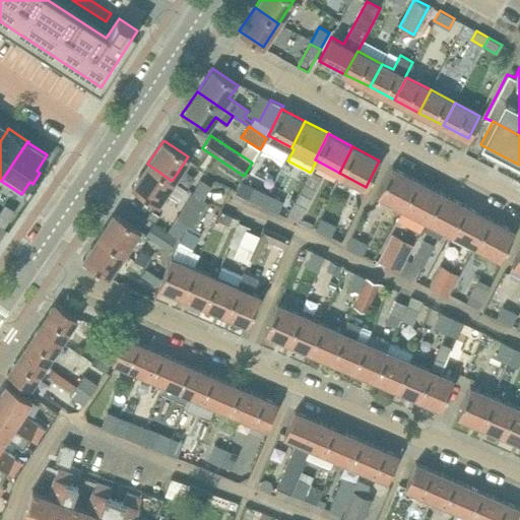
[(172,181),(147,164),(132,187),(156,203),(165,191),(182,202),(188,191),(183,187),(172,181)]
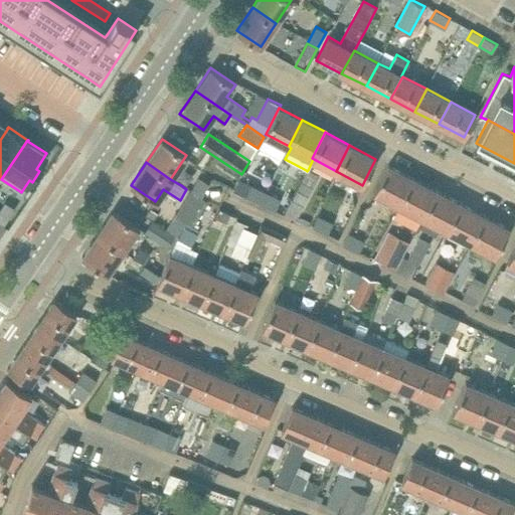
[(374,191),(397,203),(411,177),(388,165),(374,191)]
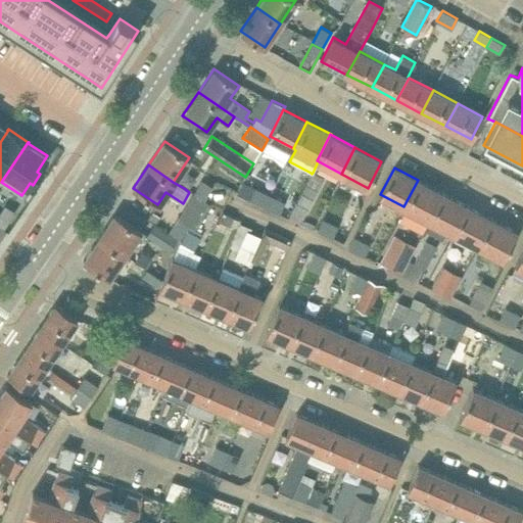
[(291,210),(302,217),(323,178),(313,173),(312,174),(311,173),(291,210)]
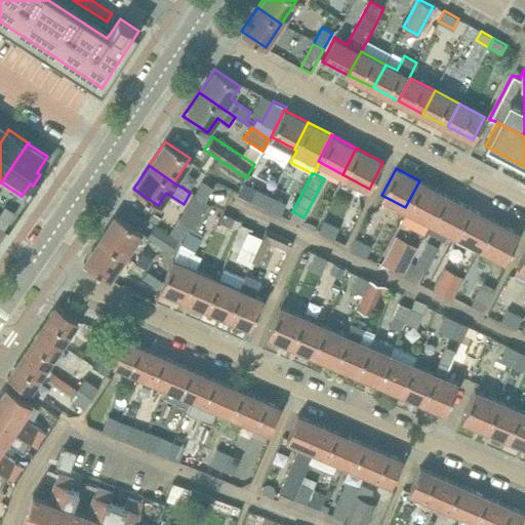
[(203,180),(195,195),(206,201),(213,188),(203,180)]
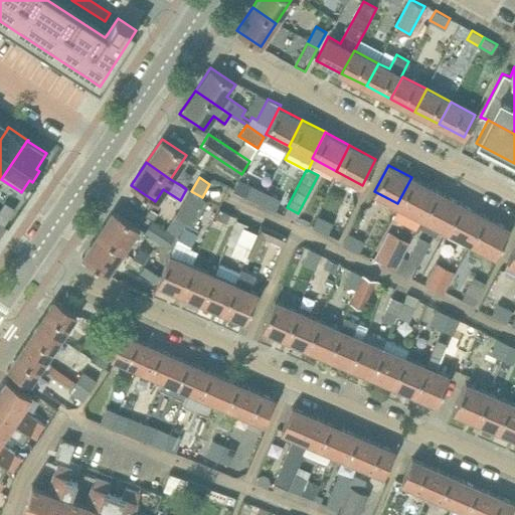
[(397,203),(421,216),(435,190),(411,177),(397,203)]
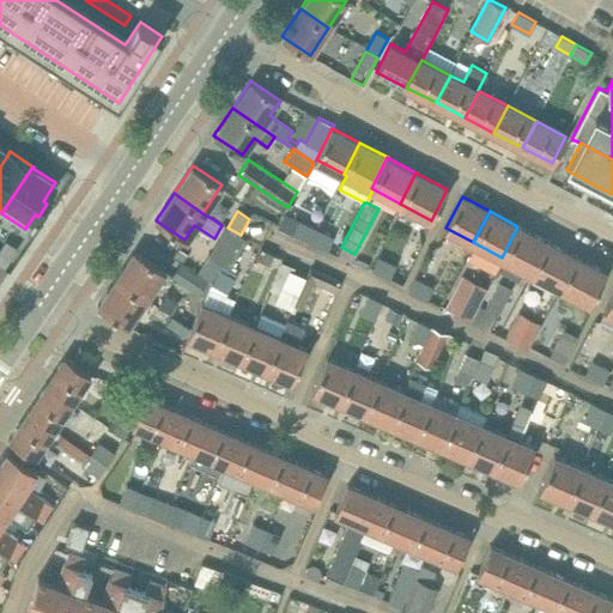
[(310,242),(317,229),(299,220),(293,234),(310,242)]
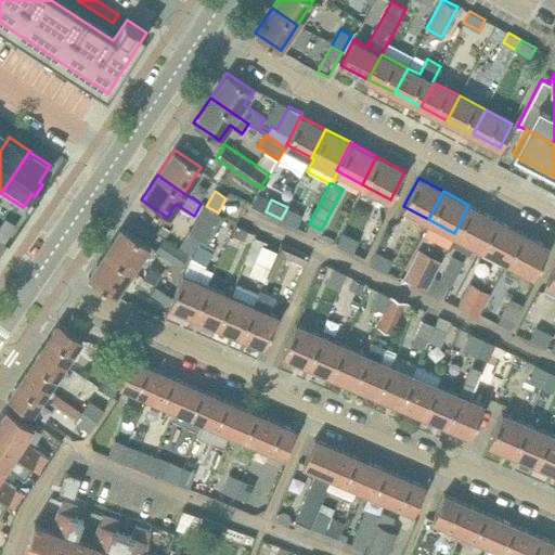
[(454,233),(480,246),(494,218),(468,205),(454,233)]
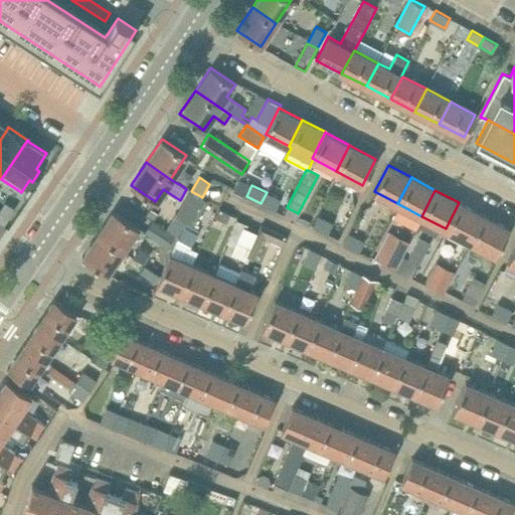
[(267,192),(261,203),(276,210),(281,199),(267,192)]
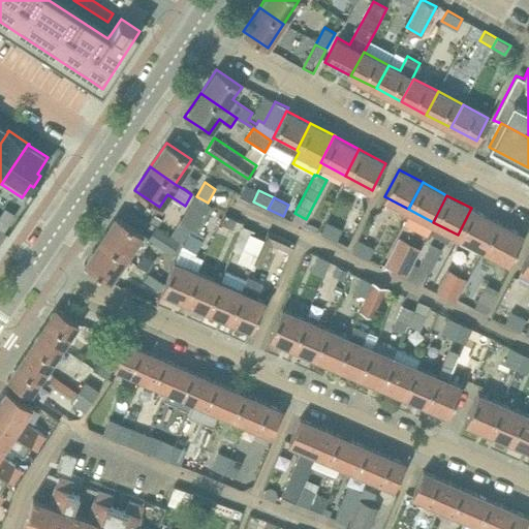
[(207,203),(191,229),(198,232),(214,207),(207,203)]
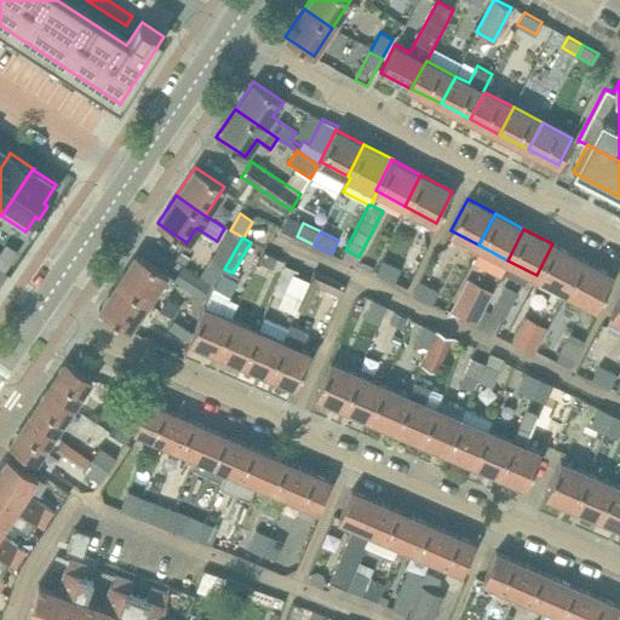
[(537,275),(566,291),(581,259),(552,244),(537,275)]
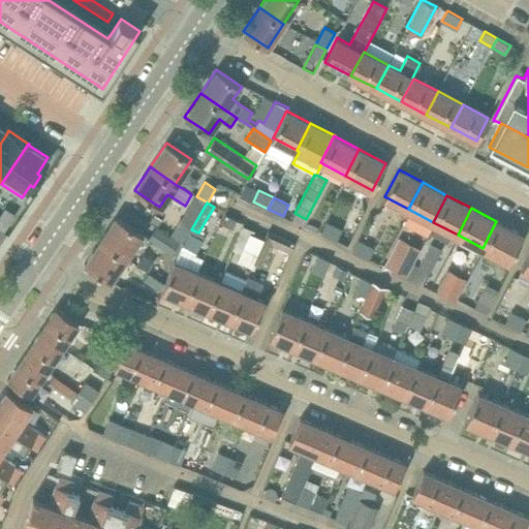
[(221,222),(232,227),(236,219),(225,214),(221,222)]
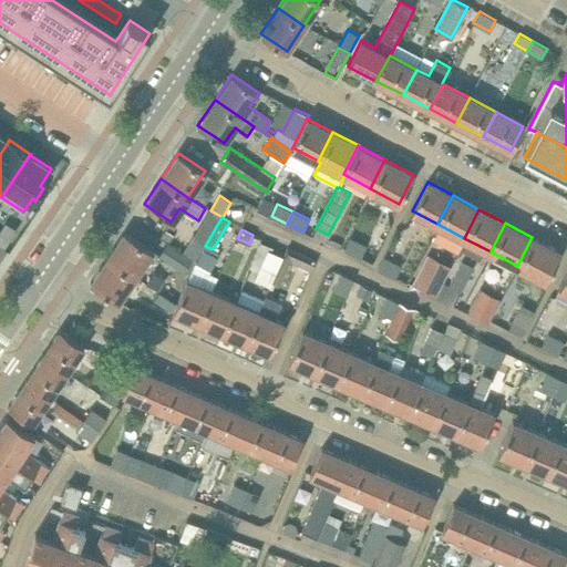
[(125,232),(107,257),(135,276),(143,264),(152,250),(143,244),(125,232)]
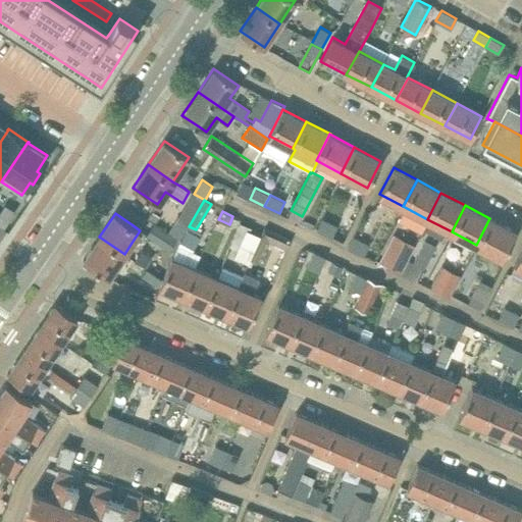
[(338,224),(323,216),(317,230),(332,238),(338,224)]
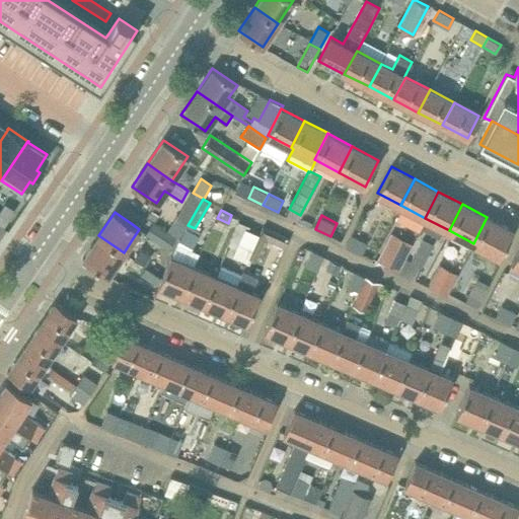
[(177,217),(168,230),(179,237),(184,229),(189,224),(177,217)]
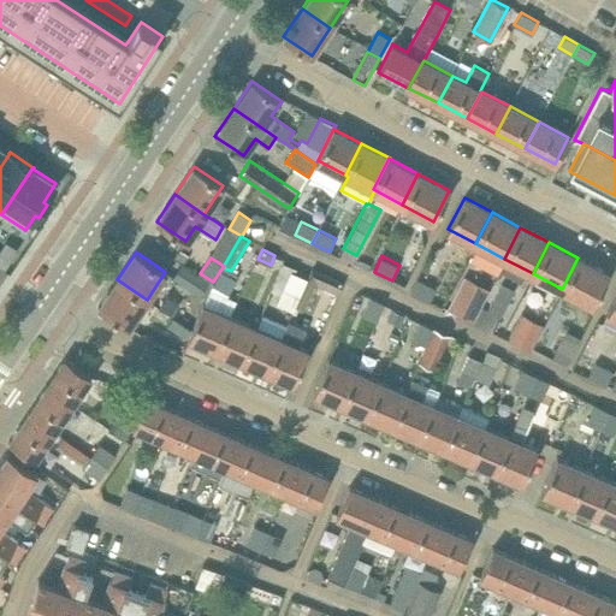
[(578,258),(562,289),(593,304),(609,273),(578,258)]
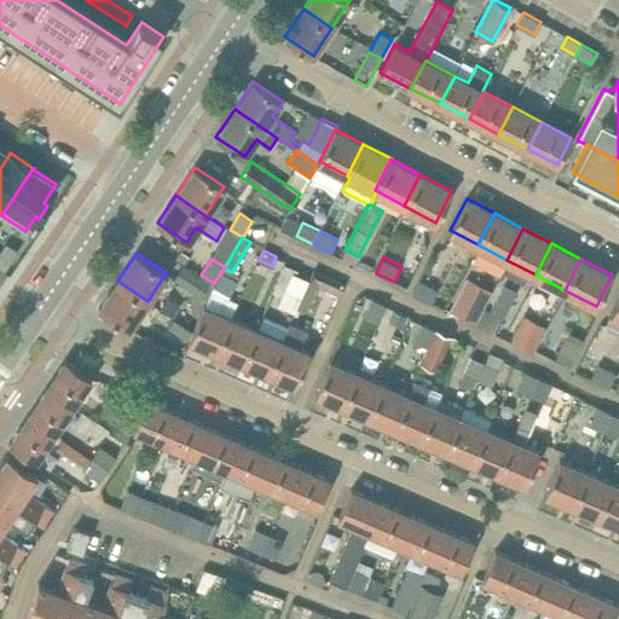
[(201,296),(207,299),(210,290),(213,285),(214,283),(210,282),(209,283),(183,265),(173,279),(200,298),(201,296)]
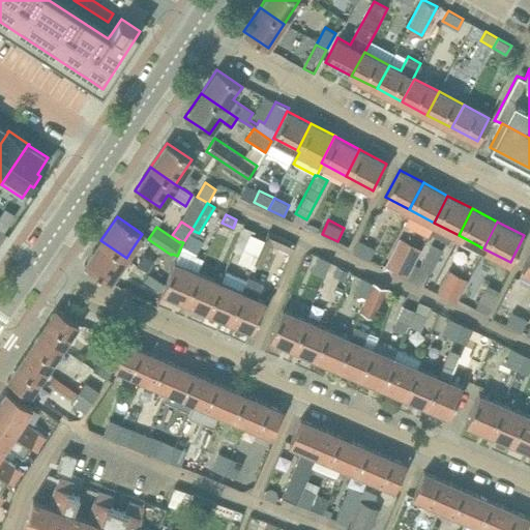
[(267,232),(264,239),(254,263),(263,267),(273,245),(291,253),(295,243),(267,232)]
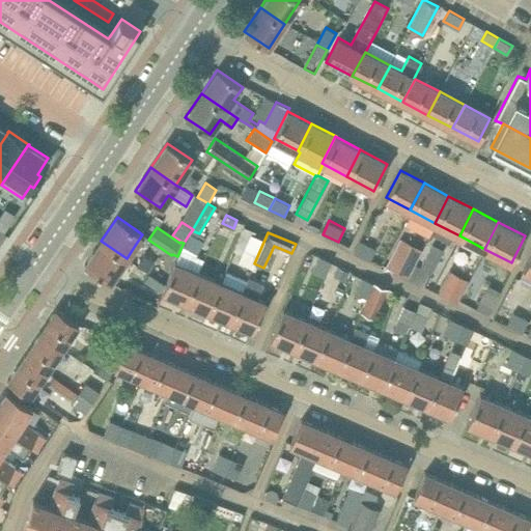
[(252,269),(254,263),(264,240),(250,233),(238,261),(252,269)]
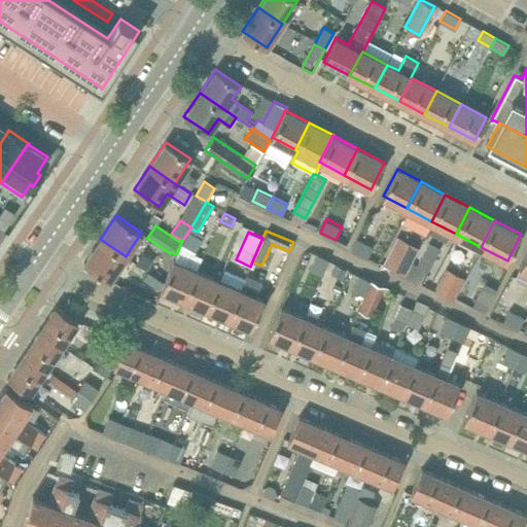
[(181,243),(179,247),(196,254),(202,241),(187,233),(182,241),(181,243)]
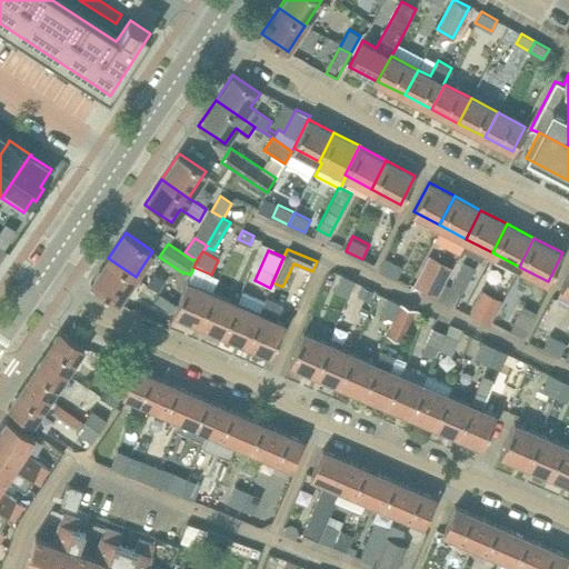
[(136,277),(108,258),(91,283),(118,302),(136,277)]
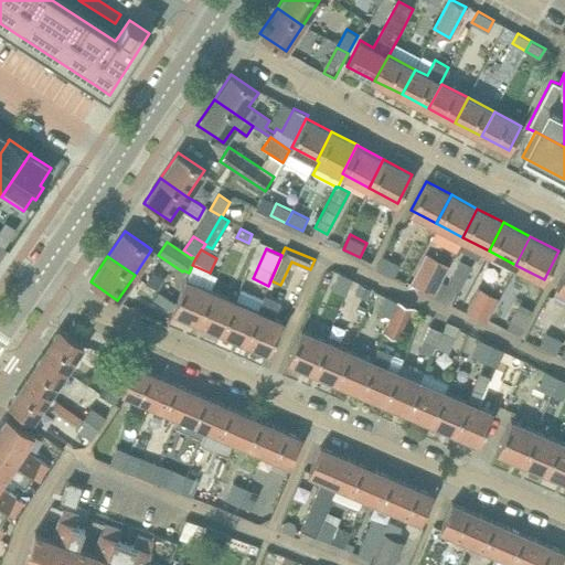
[(384,256),(377,269),(392,277),(398,264),(384,256)]
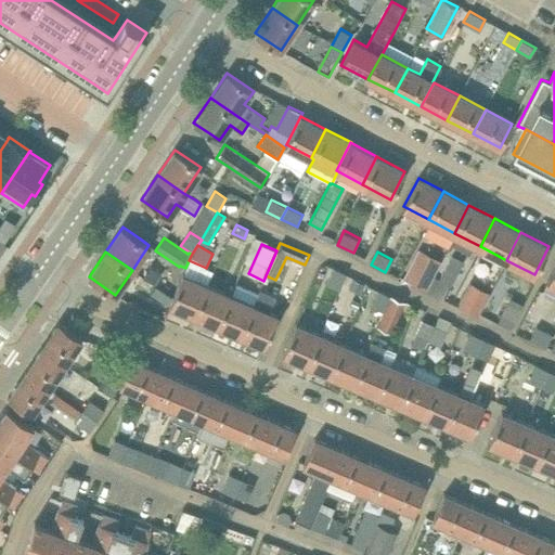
[(403,278),(426,289),(439,265),(415,253),(403,278)]
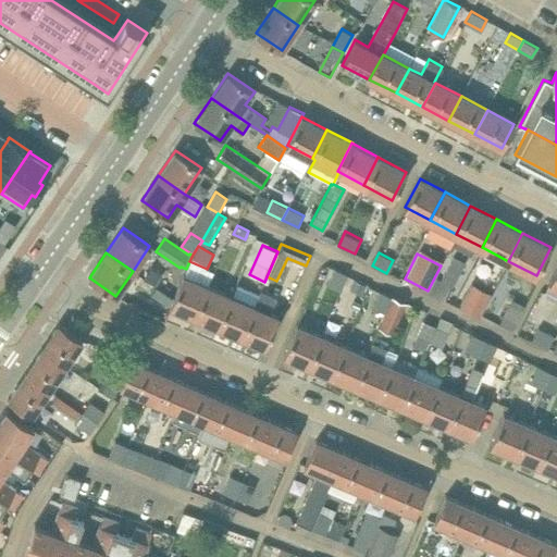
[(441,281),(453,287),(465,262),(453,256),(441,281)]
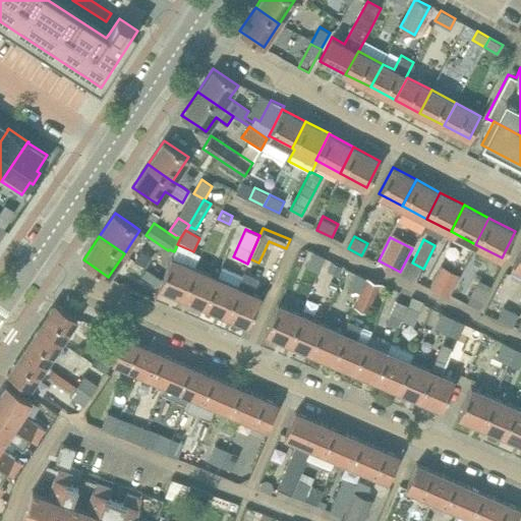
[(140,249),(133,259),(145,267),(145,266),(152,256),(140,249)]
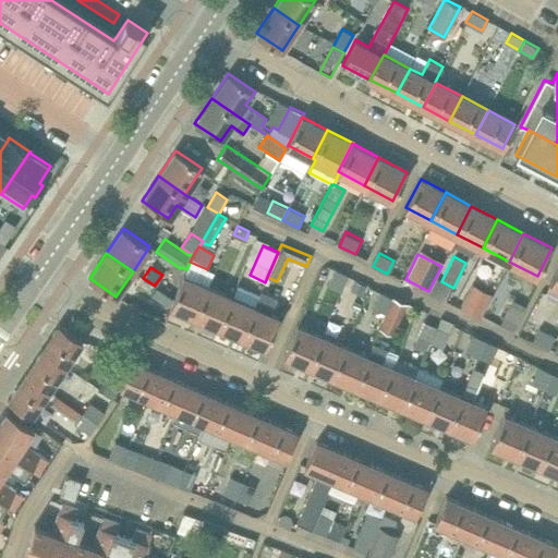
[(336,269),(329,286),(342,291),(349,275),(336,269)]
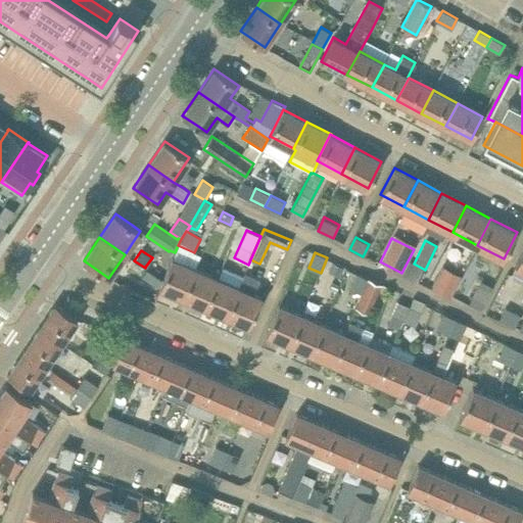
[(160,287),(183,297),(194,271),(172,260),(160,287)]
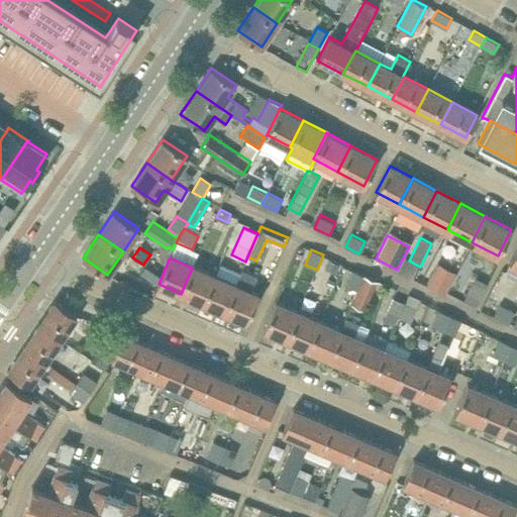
[(426,284),(445,293),(456,272),(437,262),(426,284)]
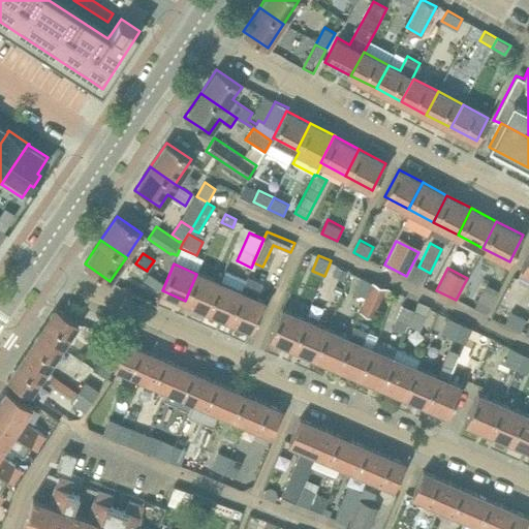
[(149,273),(144,280),(159,290),(164,283),(149,273)]
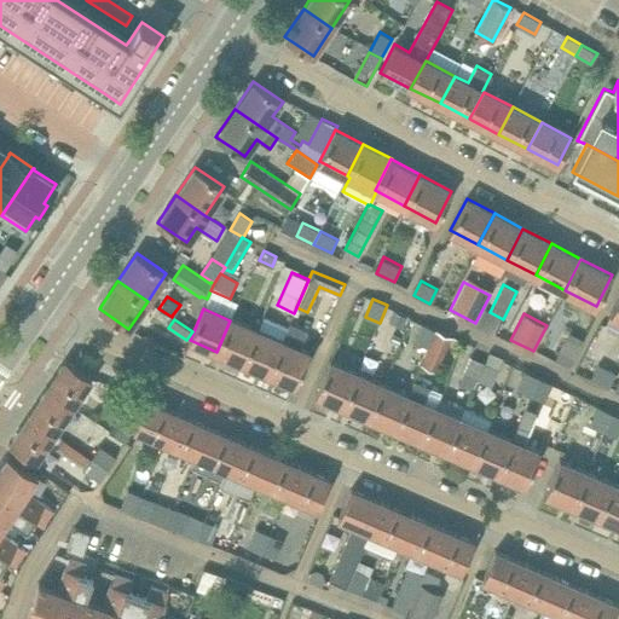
[(217,352),(242,363),(256,331),(230,320),(217,352)]
